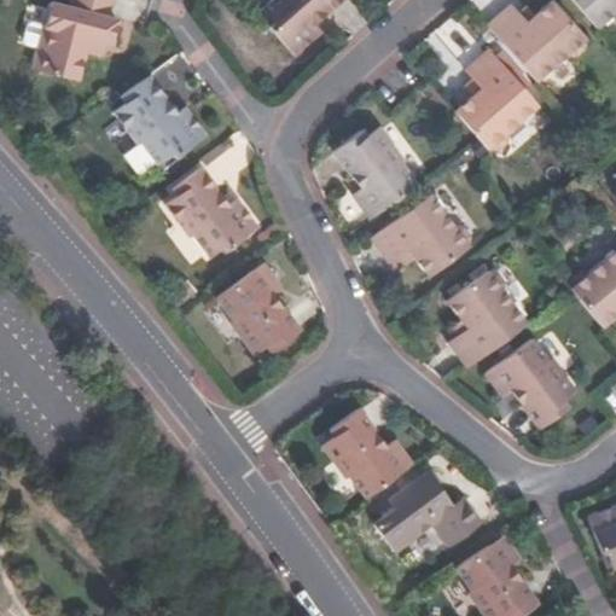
[(110,0),(71,0),(71,5),(52,0),(34,67),(77,79),(85,50),(92,51),(96,36),(103,39),(111,41),(117,18),(108,15),(110,0)]
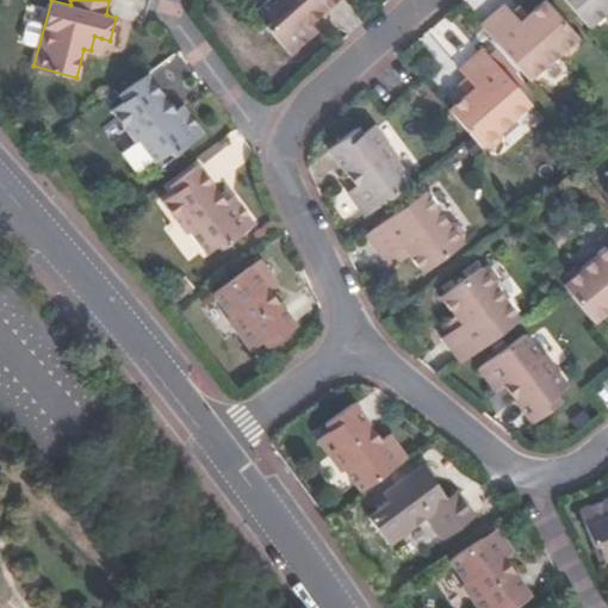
[(317,28),(311,20),(333,0),(264,0),(258,5),(270,19),(266,23),(292,51),(317,28)]
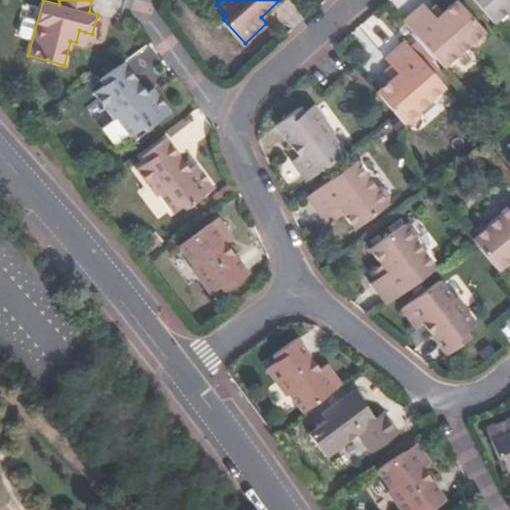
[(509,0),(473,0),(498,31),(509,20),(509,0)]
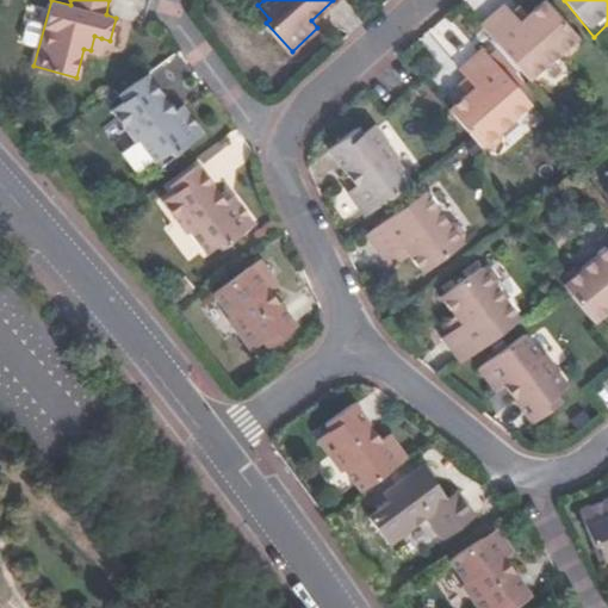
[(512,10),(498,22),(514,35),(501,48),(534,88),(566,62),(574,62),(581,56),(583,45),(552,10),(535,23),(527,30),(520,20),(512,10)]
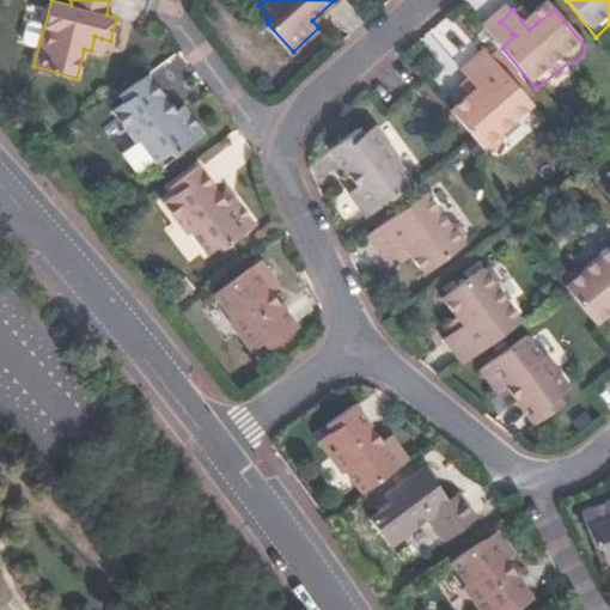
[(529,30),(537,23),(531,14),(522,20),(529,30)]
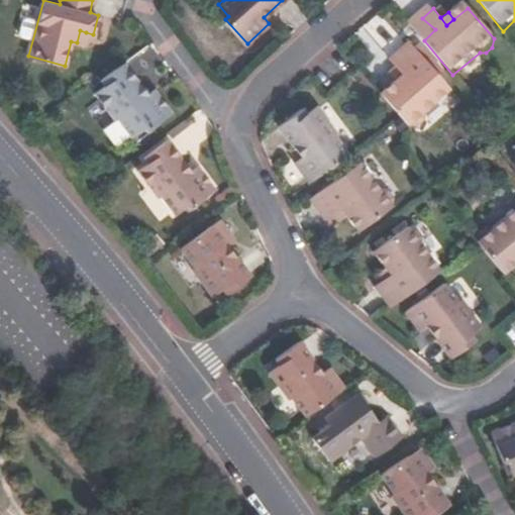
[(435,29),(422,18),(412,25),(424,40),(435,29)]
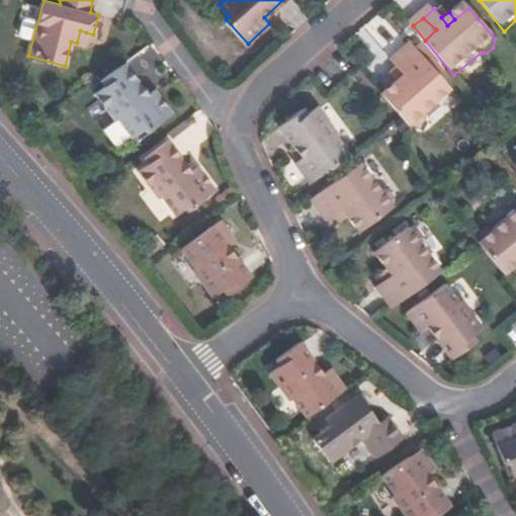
[(80,30),(77,43),(82,45),(86,32),(80,30)]
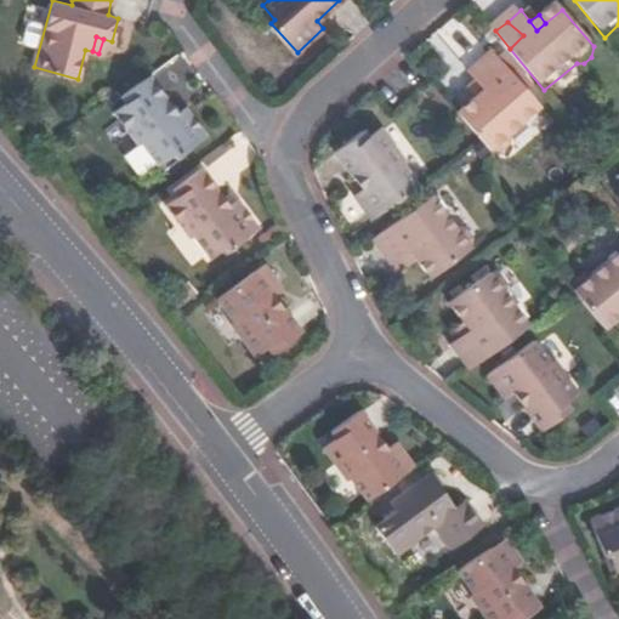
[(481,79),(501,58),(497,52),(473,71),(481,79)]
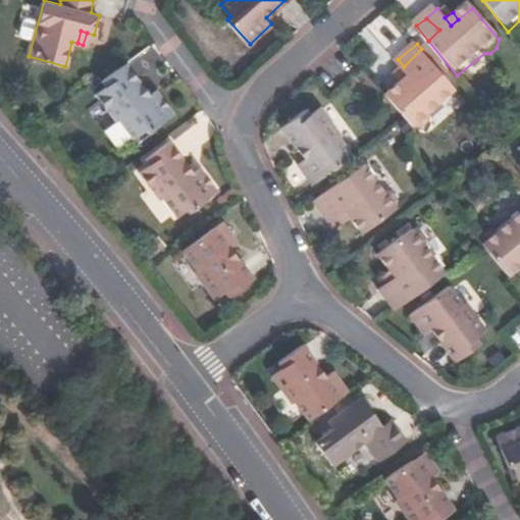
[(407,118),(413,125),(424,126),(431,120),(430,114),(457,92),(421,49),(404,66),(404,67),(411,76),(405,82),(388,95),(407,118)]
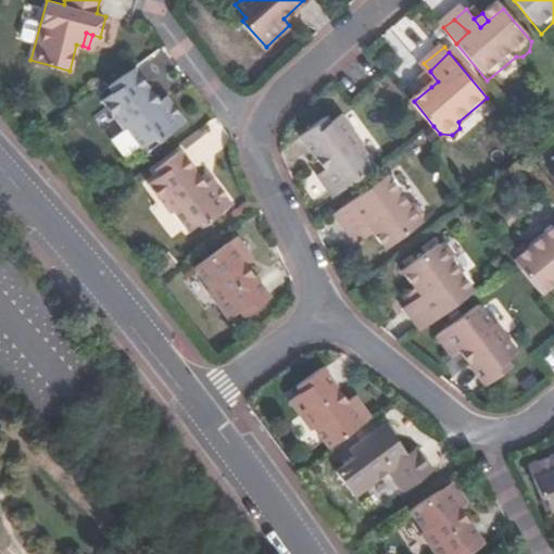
[(167,93),(161,99),(135,65),(110,85),(114,90),(102,98),(125,128),(128,126),(143,146),(156,136),(159,140),(187,118),(167,93)]
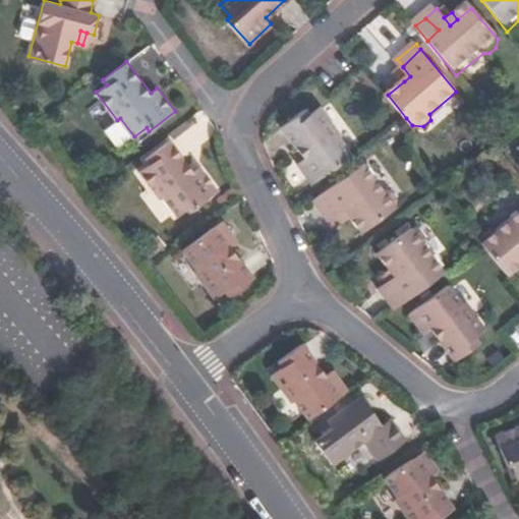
[(397,72),(397,73),(404,81),(410,76),(403,67),(403,66),(397,72)]
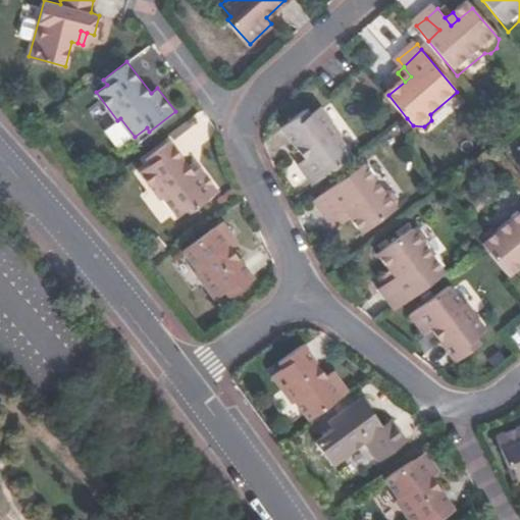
[(301,164),(304,170),(339,134),(321,110),(311,117),(307,111),(282,128),(305,161),(301,164)]
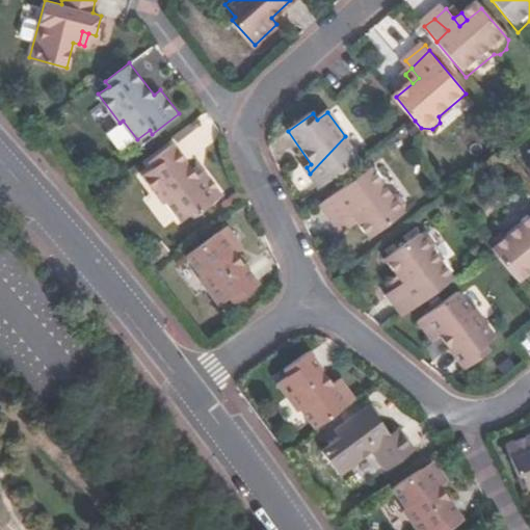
[(310,174),(321,188),(360,160),(345,140),(347,139),(345,136),(310,174)]
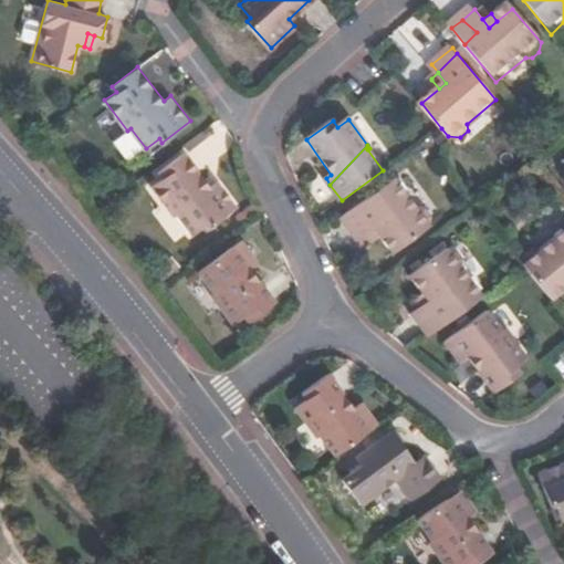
[(218,179),(211,185),(185,150),(159,170),(164,176),(153,184),(176,215),(178,212),(194,232),(207,222),(210,227),(238,205),(218,179)]
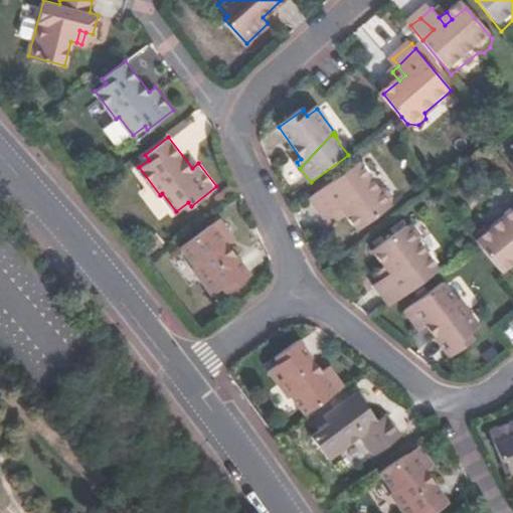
[(312,198),(326,220),(335,214),(340,221),(351,237),(393,206),(390,202),(392,197),(388,190),(382,190),(362,162),(312,198)]
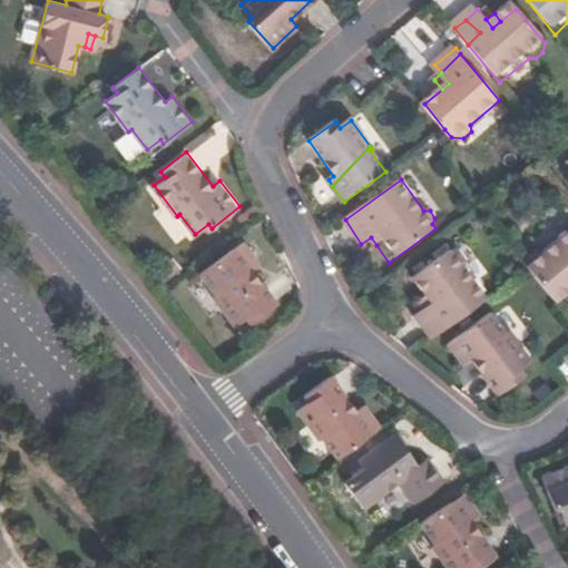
[(528,271),(557,306),(567,297),(567,236),(544,257),(542,255),(538,254),(531,258),(530,267),(531,268),(528,271)]
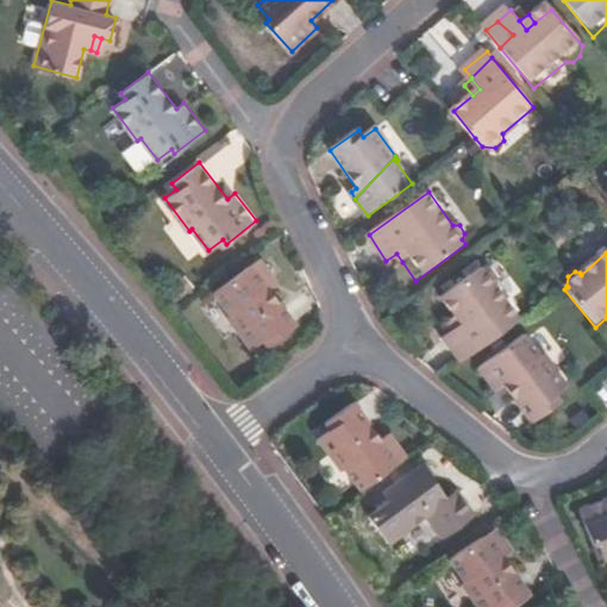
[(396,254),(386,261),(392,268),(402,262),(396,254)]
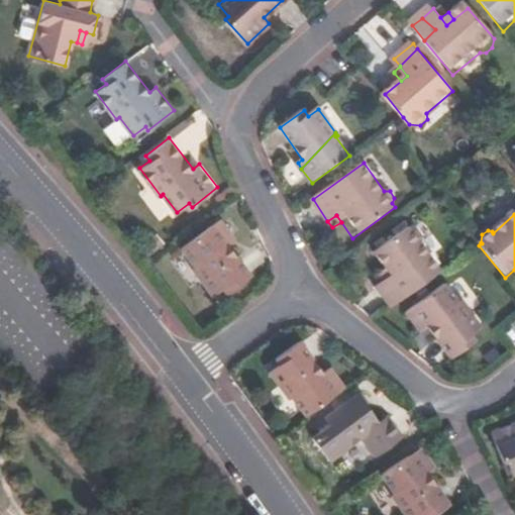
[(229,243),(235,237),(224,222),(185,249),(199,269),(195,271),(199,275),(229,243)]
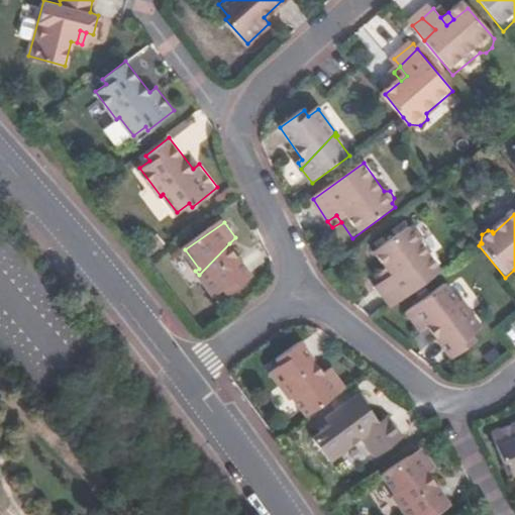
[(376,288),(391,308),(442,272),(421,242),(422,241),(422,235),(418,229),(409,228),(376,252),(387,268),(392,275),(385,280),(376,288)]
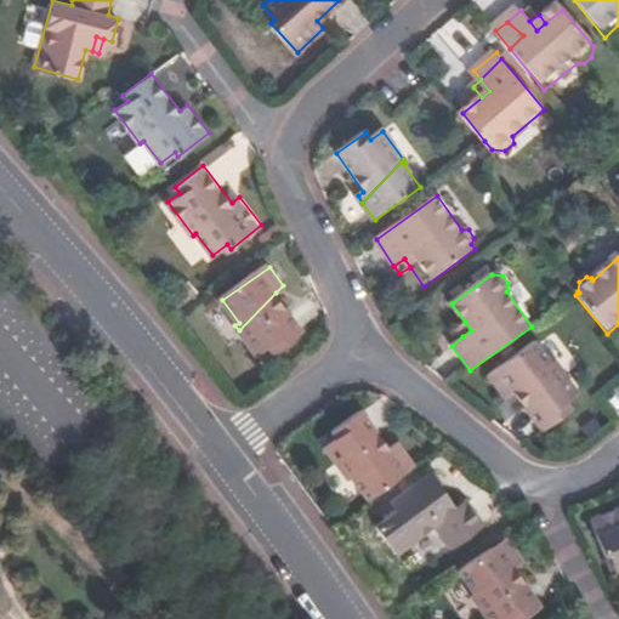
[(287,290),(283,285),(276,293),(239,330),(260,358),(272,350),(277,357),(305,335),(278,297),(287,290)]
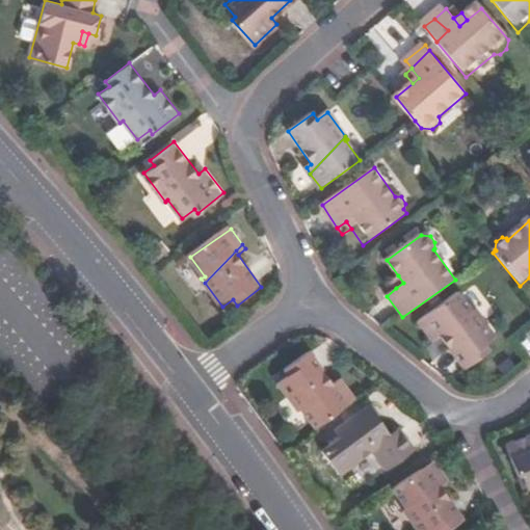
[(391,282),(396,288),(403,283),(398,275),(391,282)]
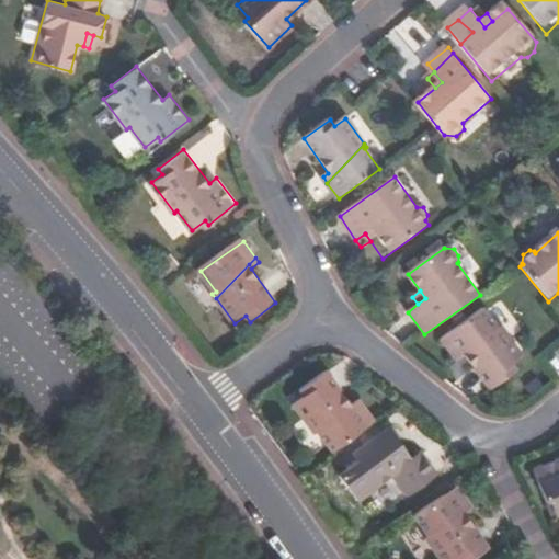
[(499,330),(483,310),(442,340),(458,362),(464,357),(489,390),(514,373),(511,366),(522,357),(501,328),(499,330)]
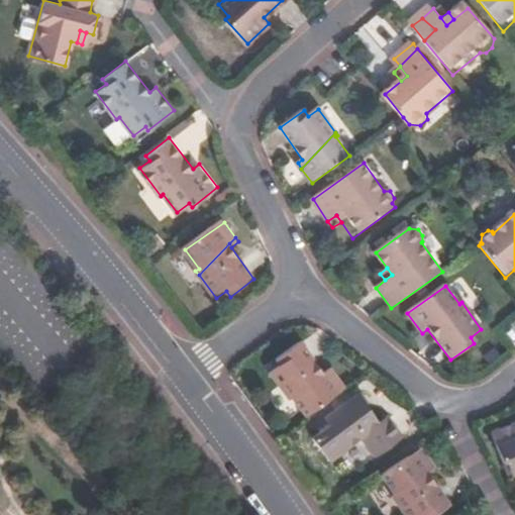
[(304,417),(342,389),(327,370),(321,375),(297,342),(274,359),(277,365),(267,374),(286,399),(289,397),(304,417)]
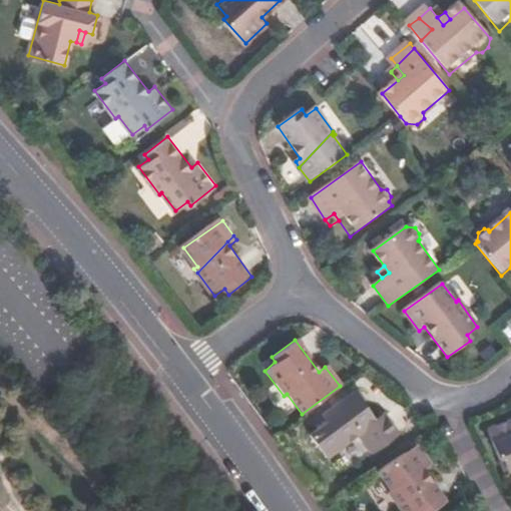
[(353,391),(348,394),(356,404),(361,401),(353,391)]
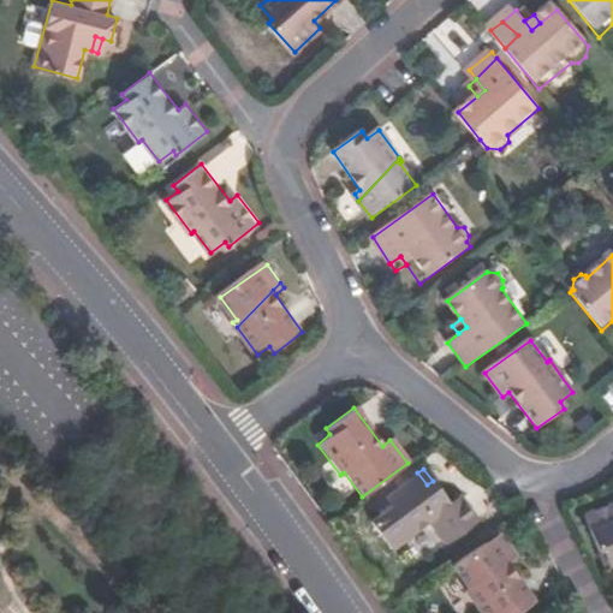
[(392,505),(369,522),(390,549),(410,534),(405,528),(423,515),(428,521),(446,543),(476,519),(458,497),(450,503),(433,481),(427,484),(417,472),(386,498),(392,505)]
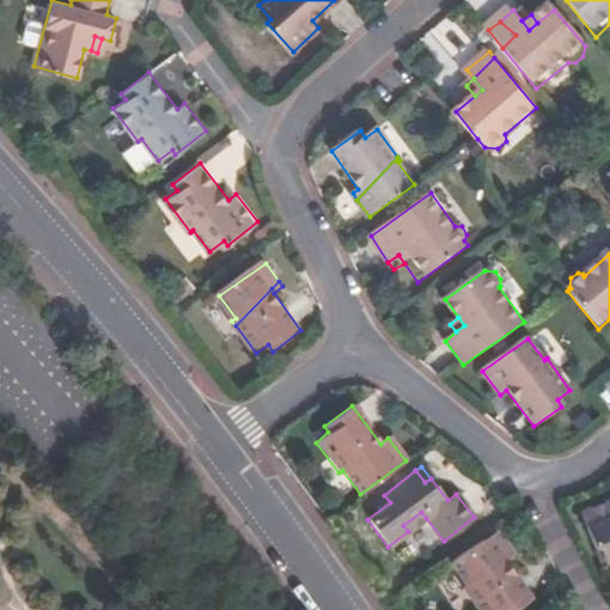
[(609,507),(586,519),(602,555),(609,553),(609,507)]
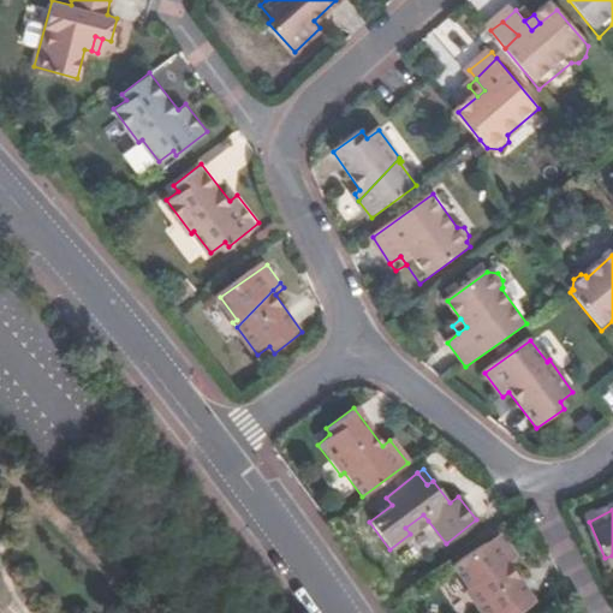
[(405,528),(410,534),(428,521),(423,515),(405,528)]
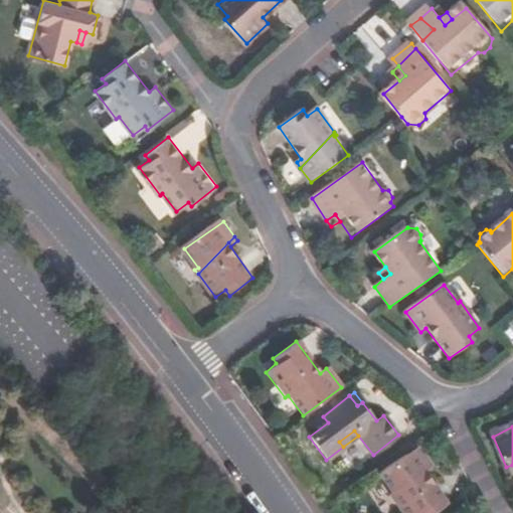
[(434,466),(420,446),(381,473),(394,493),(390,495),(402,512),(436,512),(449,504),(426,472),(434,466)]
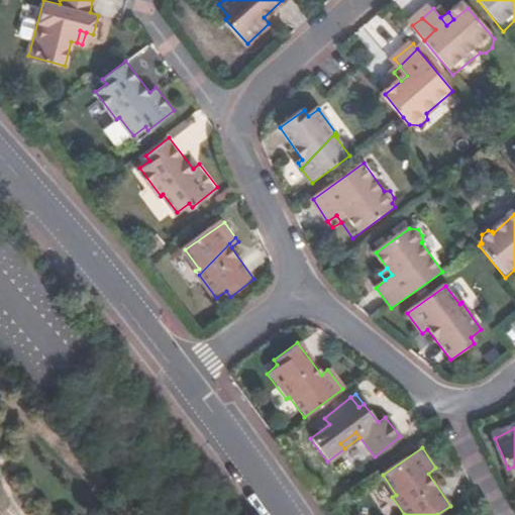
All buildings are outlined.
